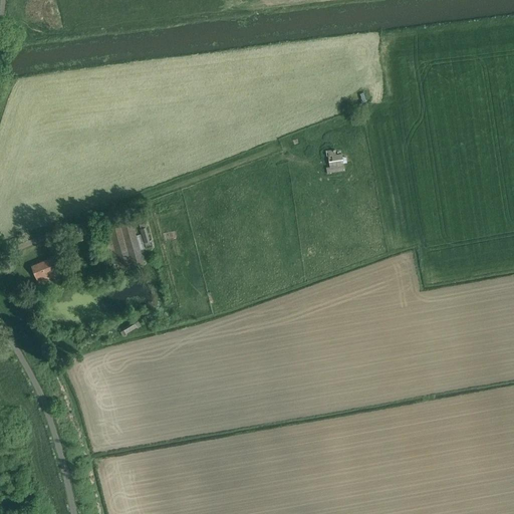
[(333,150),(326,151),(327,156),(328,156),(330,167),(326,167),(327,174),(331,173),(331,172),(344,170),(343,165),(342,154),(335,155),(333,155),(333,150)]
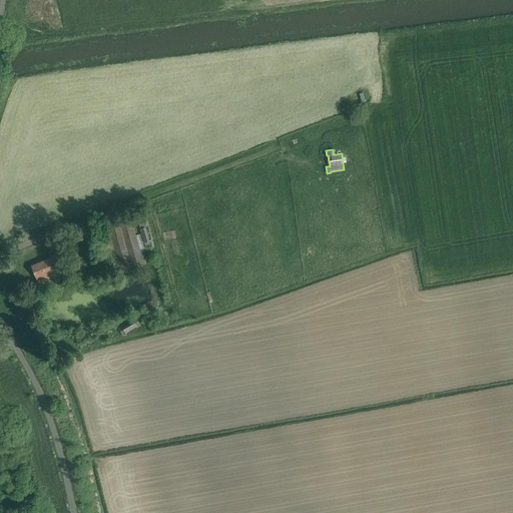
[(142,211),(131,214),(133,221),(134,221),(143,218),(144,217),(142,211)]
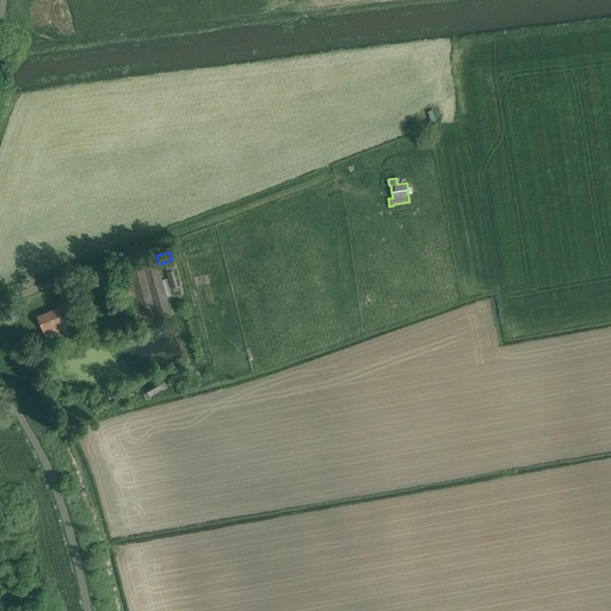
[(171,313),(155,258),(121,267),(136,322),(171,313)]
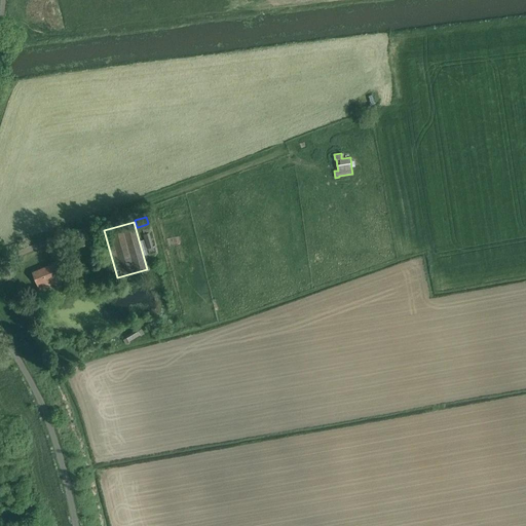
[(151,232),(150,228),(144,229),(145,233),(144,234),(148,249),(149,249),(149,250),(155,248),(155,246),(153,246),(150,232),(151,232)]
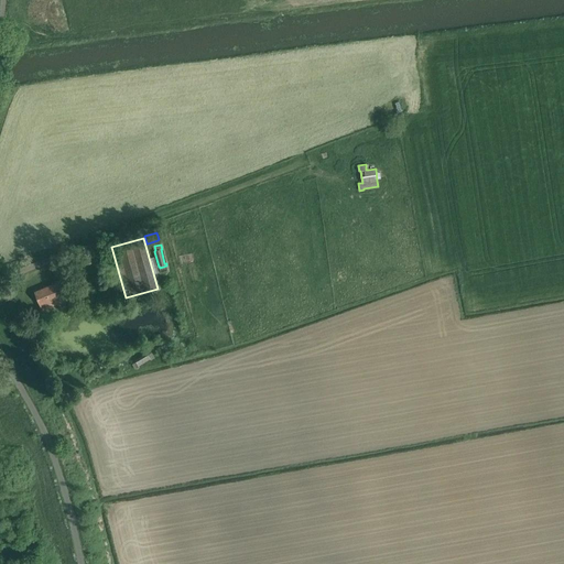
[(65,299),(58,283),(35,292),(42,308),(65,299)]
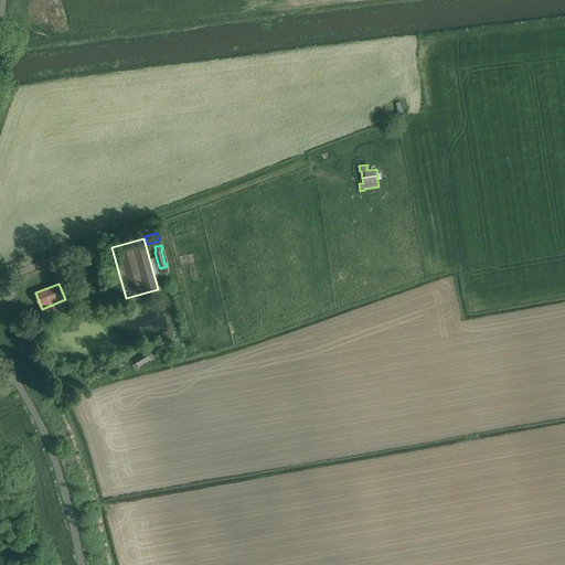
[(136,362),(132,364),(136,370),(139,368),(139,366),(150,359),(151,360),(155,358),(151,352),(148,354),(147,353),(135,361),(136,362)]
